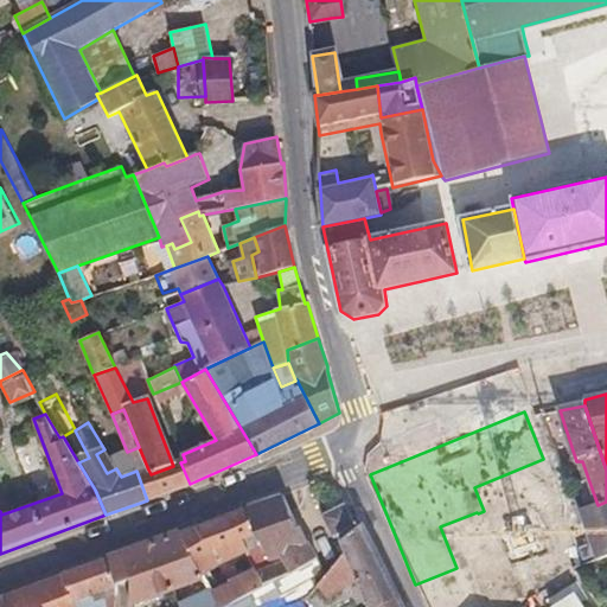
[(545,461),(522,468),(538,522),(562,513),(545,461)]
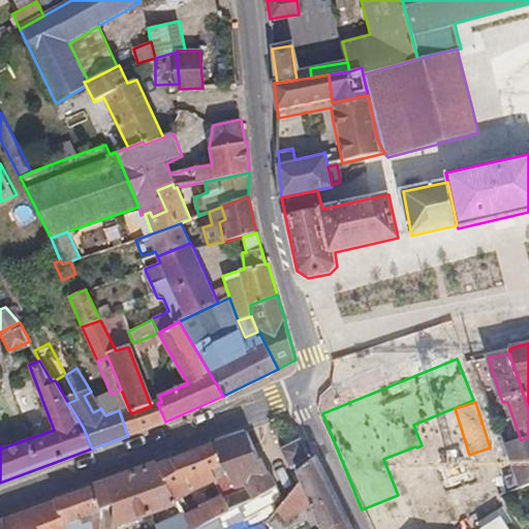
[(129,409),(119,410),(128,436),(165,422),(157,403),(151,406),(131,413),(129,409)]
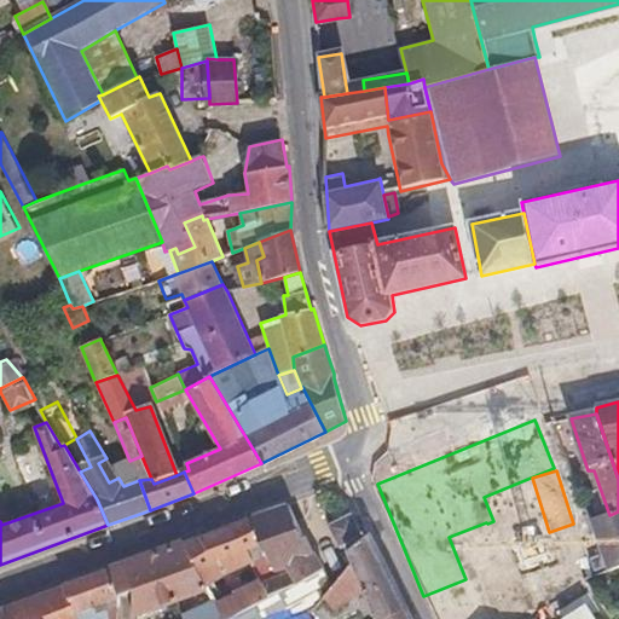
[(267,554),(275,576),(293,567),(299,580),(323,570),(305,538),(301,541),(287,504),(249,518),(261,550),(264,555),(267,554)]
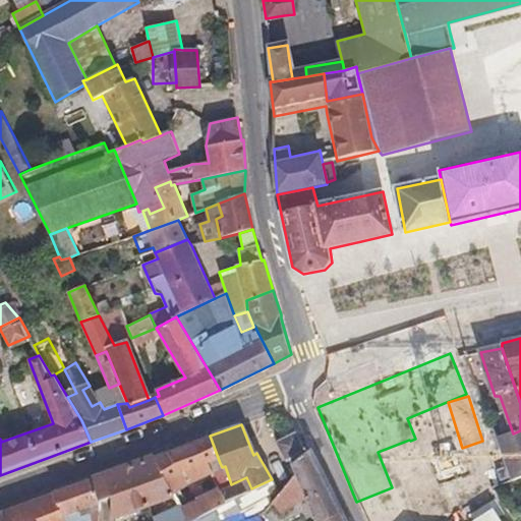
[(520,479),(520,430),(513,433),(497,439),(514,482),(520,479)]
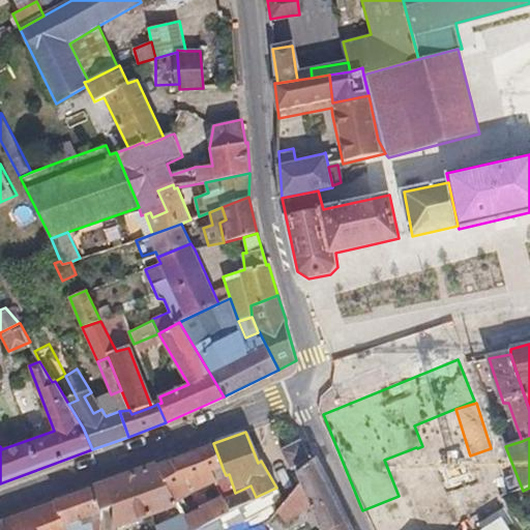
[(311,459),(300,439),(281,450),(290,469),(311,459)]
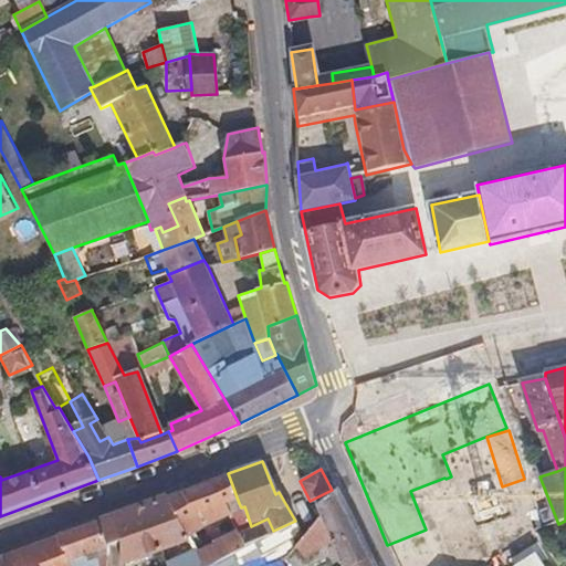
[(168,495),(188,536),(203,521),(207,525),(231,514),(228,506),(239,503),(228,473),(168,495)]
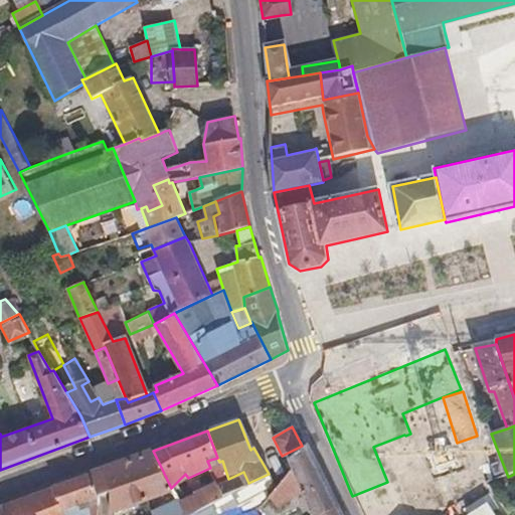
[(277,488),(269,496),(280,508),(303,492),(311,514),(319,514),(339,505),(308,444),(304,447),(288,459),(292,469),(277,488)]
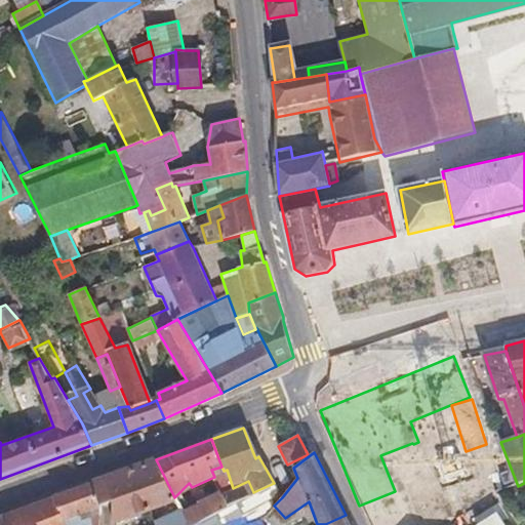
[(174,497),(156,459),(132,468),(148,510),(175,499),(174,497)]
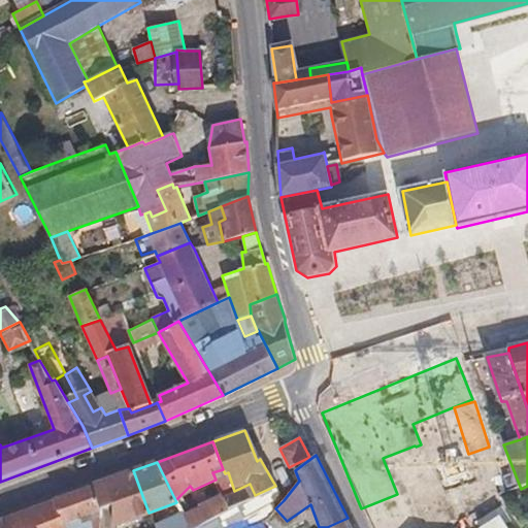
[(149,513),(133,470),(106,481),(111,505),(116,526),(149,513)]
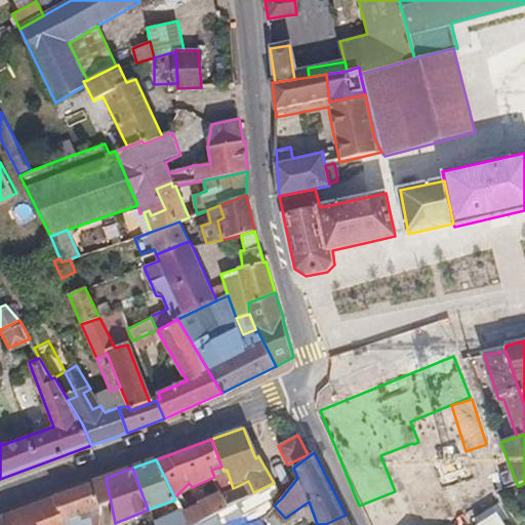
[(94,483),(99,507),(111,502),(106,478),(94,483)]
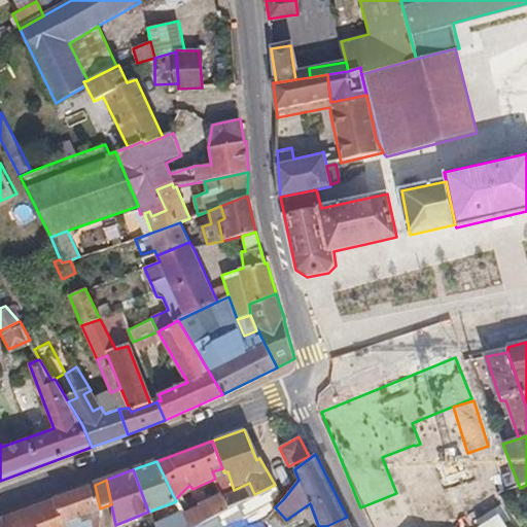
[(254,494),(249,483),(234,490),(225,494),(230,507),(254,494)]
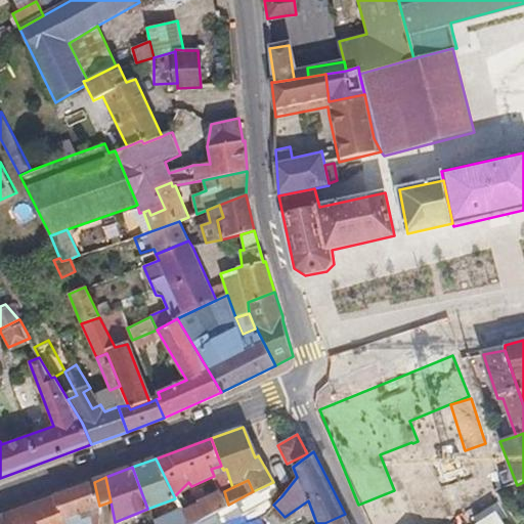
[(64,523),(92,523),(90,517),(99,514),(99,506),(94,482),(54,496),(64,523)]
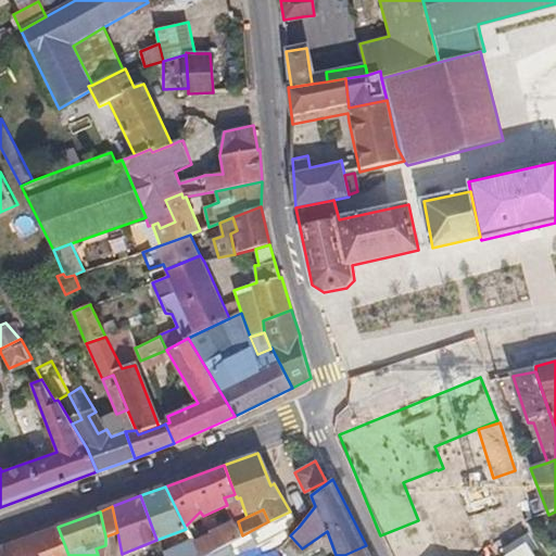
[(264,555),(276,552),(290,535),(299,527),(290,512),(268,521),(242,535),(229,543),(235,555),(264,555)]
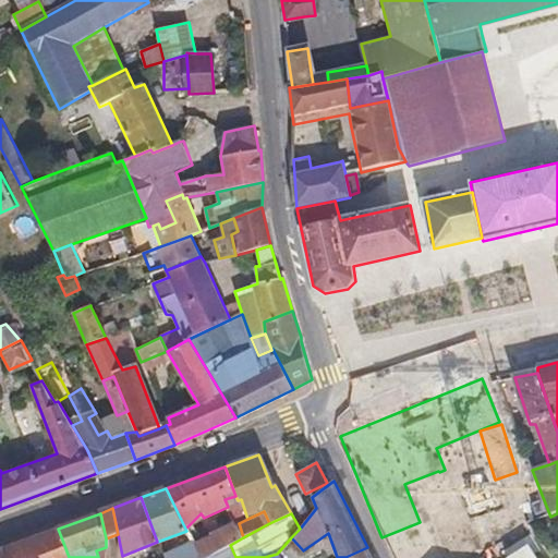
[(239,523),(196,544),(202,557),(205,557),(230,545),(243,537),(239,523)]
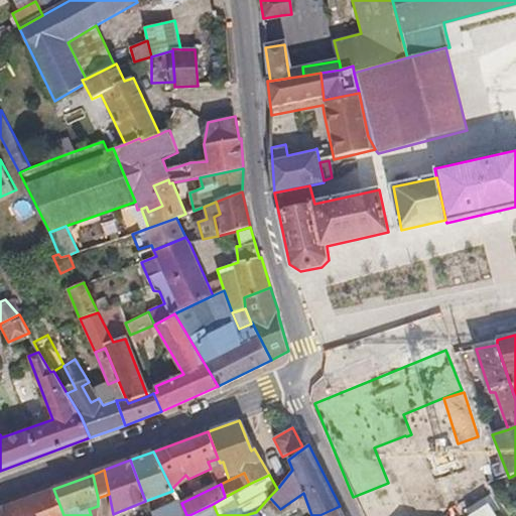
[(63,515),(53,489),(2,508),(6,515),(63,515)]
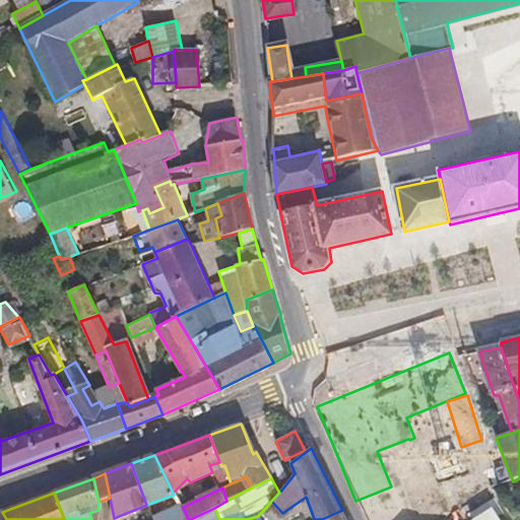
[(179,502),(150,515),(152,519),(188,519),(183,507),(179,502)]
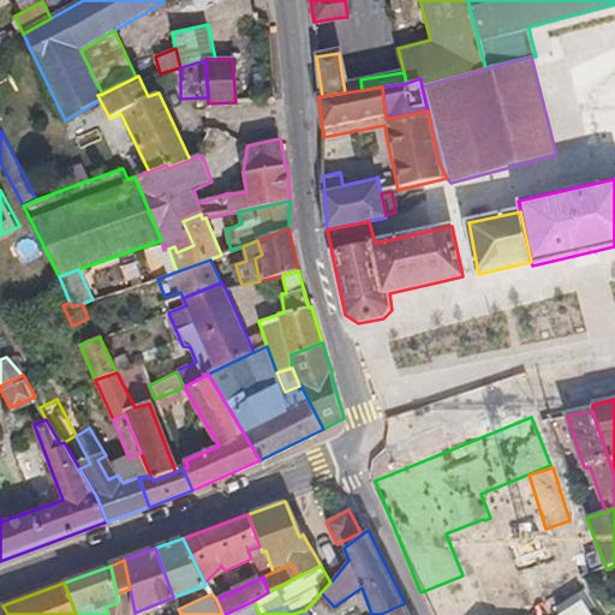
[(260,614),(254,601),(226,614),(260,614)]
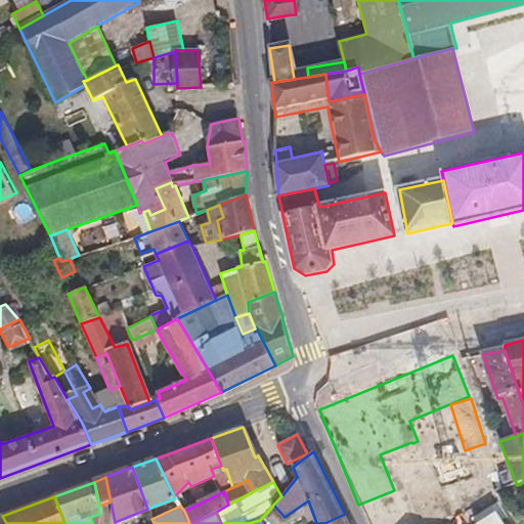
[(349,523),(345,514),(324,523),(349,523)]
